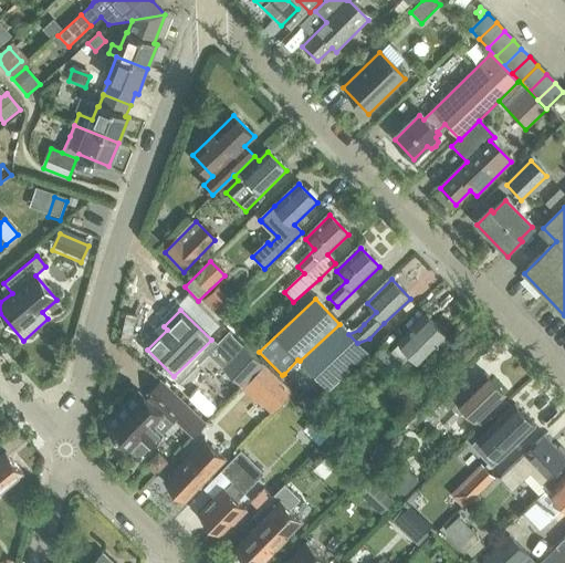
[(437,355),(432,351),(447,336),(445,334),(447,329),(440,323),(435,325),(426,316),(399,343),(400,344),(389,355),(383,348),(374,357),(388,373),(403,360),(410,367),(418,361),(424,367),(437,355)]
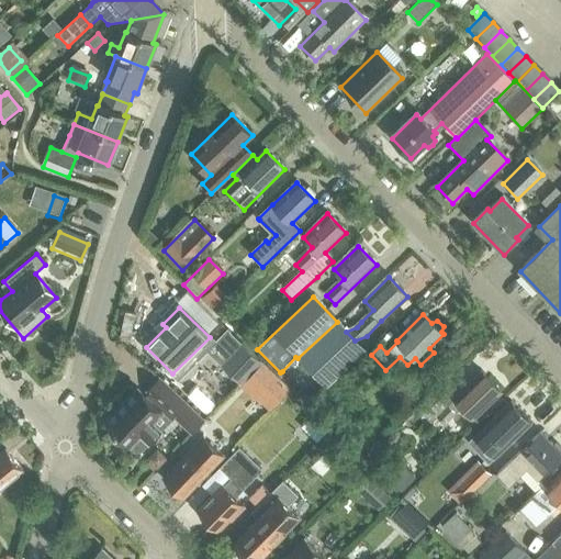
[(337,322),(298,358),(326,389),(366,351),(355,341),(346,332),(337,322)]
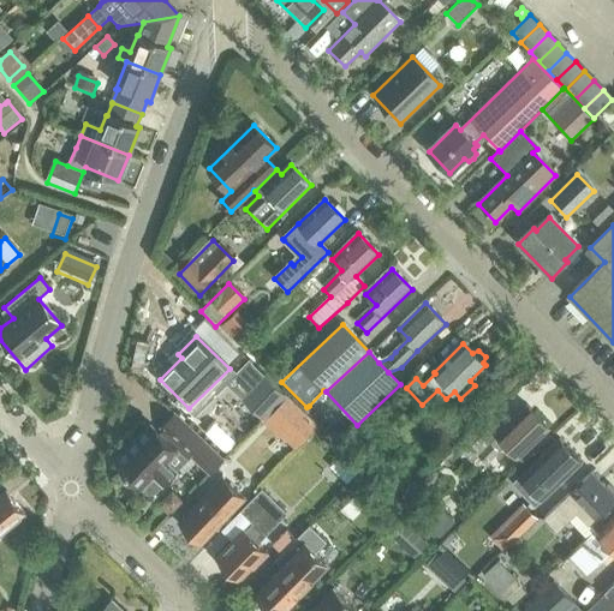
[(243,400),(263,420),(286,397),(266,377),(243,400)]
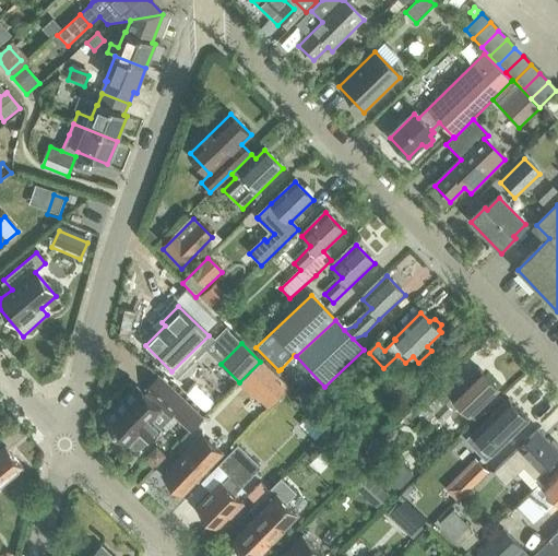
[(260,362),(239,382),(254,397),(275,377),(260,362)]
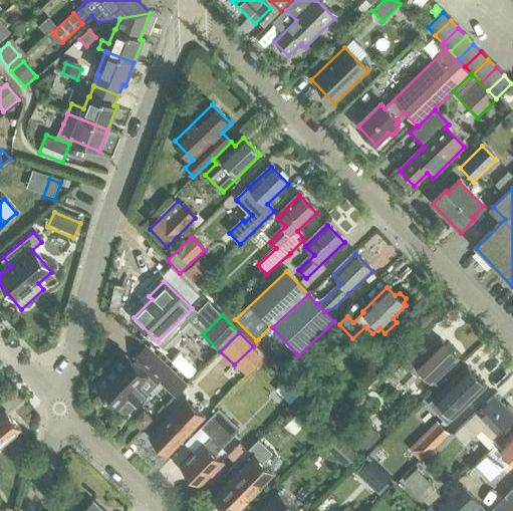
[(457,359),(440,340),(416,363),(410,358),(389,379),(395,386),(400,380),(407,388),(423,372),(433,382),(457,359)]
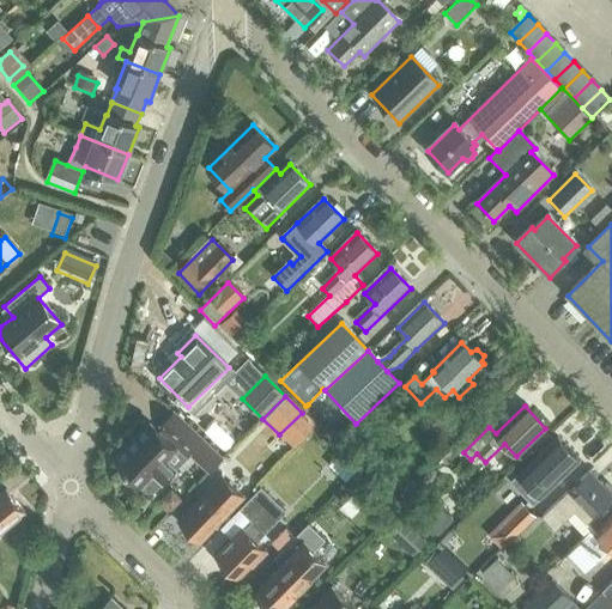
[(159,426),(164,431),(159,434),(149,425),(114,461),(147,493),(152,493),(189,455),(187,452),(200,438),(173,413),(159,426)]
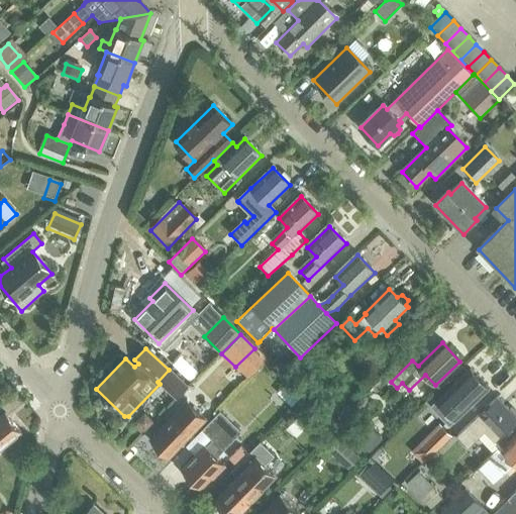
[(160,384),(162,386),(177,399),(188,388),(169,370),(158,382),(160,384)]
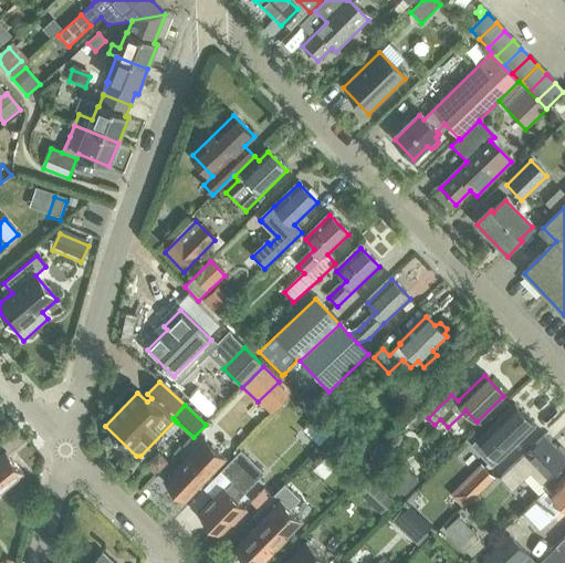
[(533,427),(515,407),(489,431),(471,449),(490,468),(533,427)]
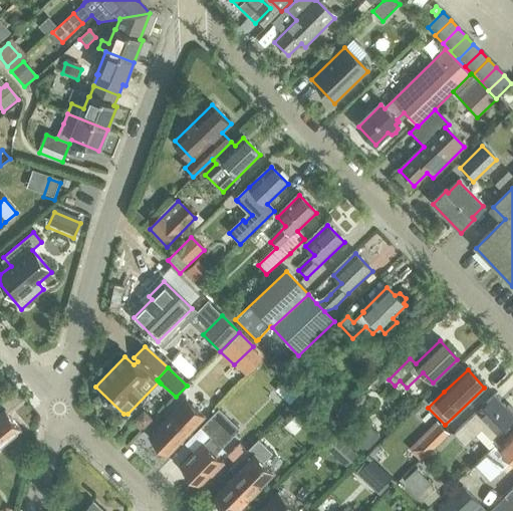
[(512,417),(494,398),(455,436),(465,447),(475,437),(490,452),(495,447),(491,442),(512,420),(512,417)]
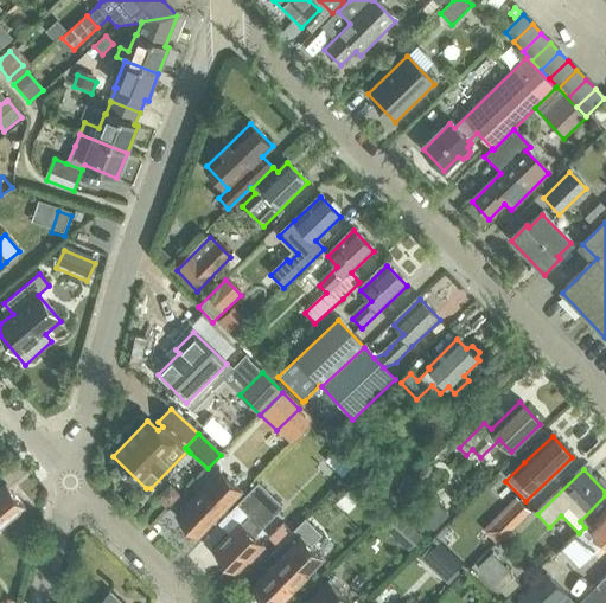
[(241,494),(219,473),(177,517),(198,538),(241,494)]
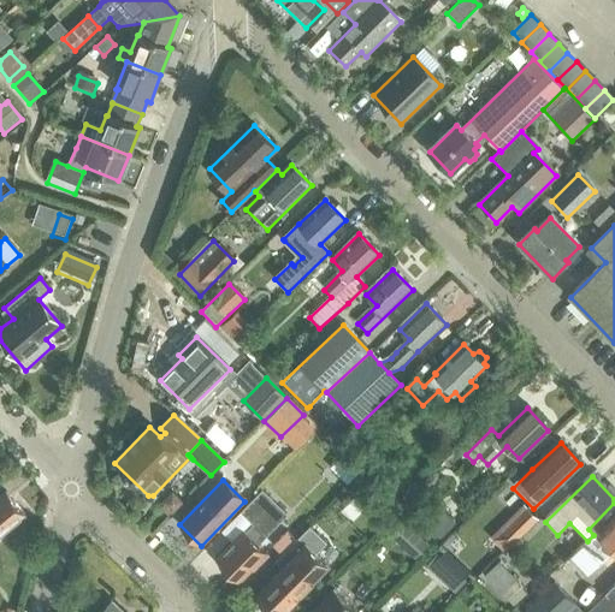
[(0,536),(24,516),(5,494),(0,499),(0,536)]
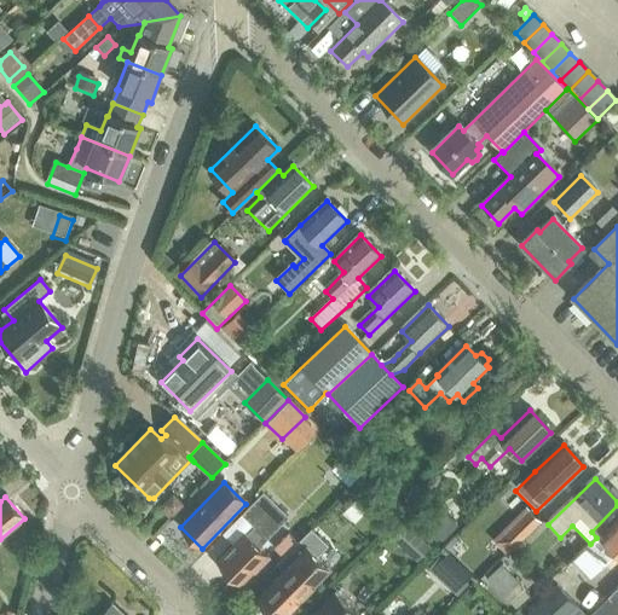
[(243,517),(255,529),(247,539),(244,537),(218,564),(240,585),(252,573),(254,574),(269,560),(258,549),(287,520),(264,497),(243,517)]
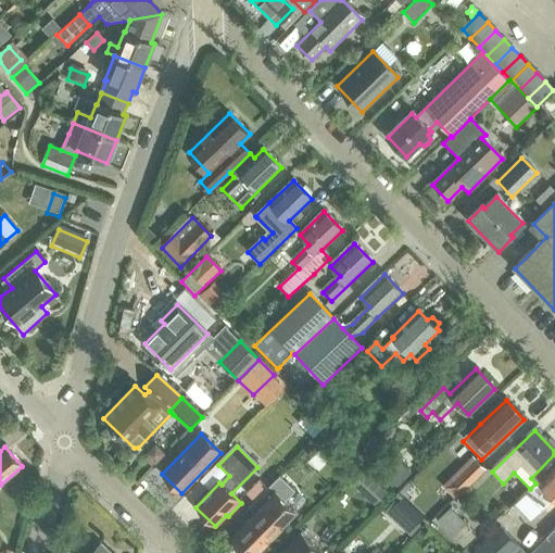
[(486,472),(472,457),(441,487),(454,501),(486,472)]
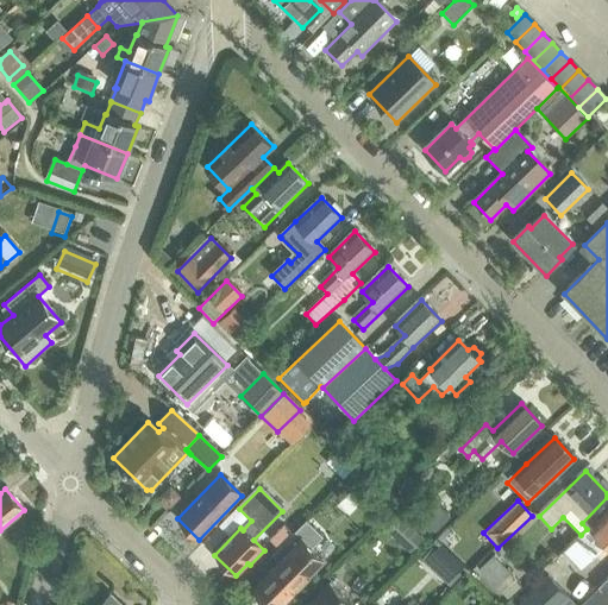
[(434,506),(420,520),(433,534),(447,521),(434,506)]
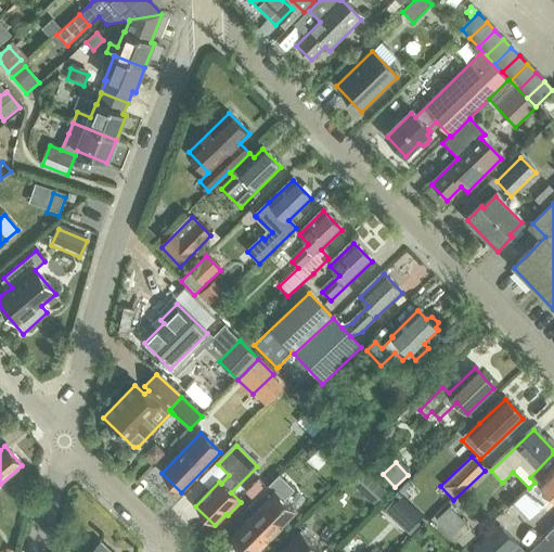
[(529,488),(512,504),(528,521),(552,498),(553,499),(553,472),(540,486),(537,482),(535,483),(529,488)]
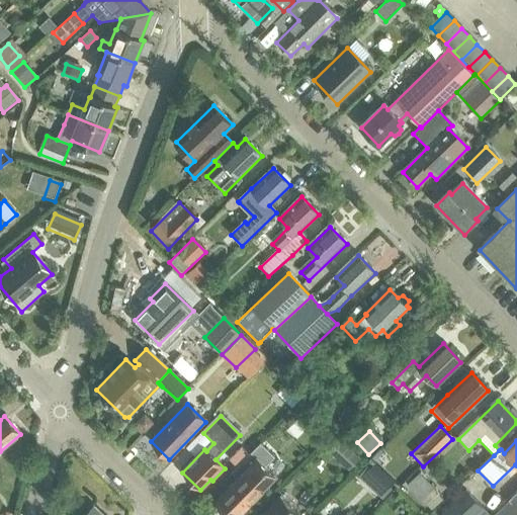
[(360,459),(341,442),(330,454),(348,471),(360,459)]
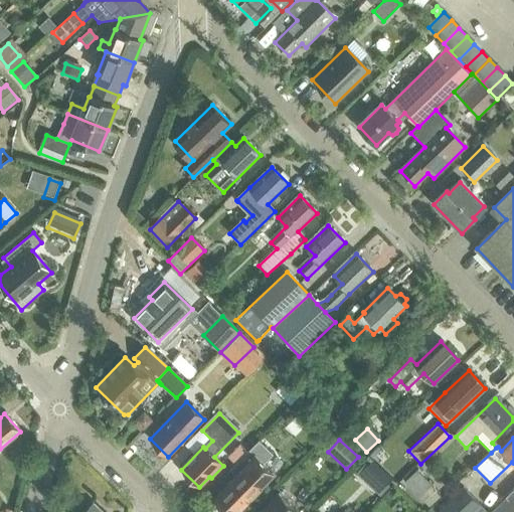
[(236,511),(274,476),(263,465),(273,456),(259,442),(246,455),(234,466),(229,471),(234,477),(212,500),(218,506),(215,509),(217,511),(236,511)]
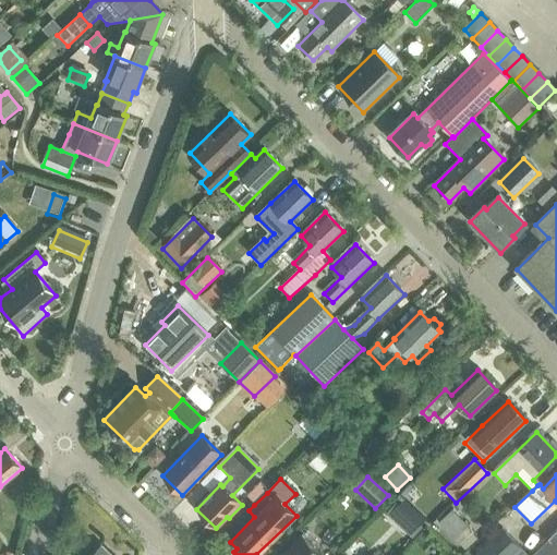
[(259,485),(246,497),(254,505),(267,493),(259,485)]
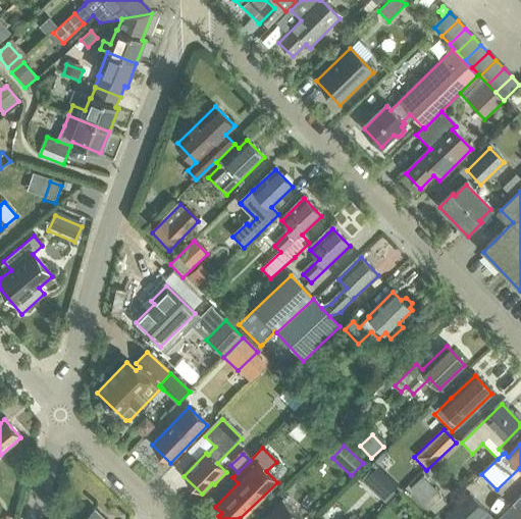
[(369,469),(360,479),(368,487),(378,477),(369,469)]
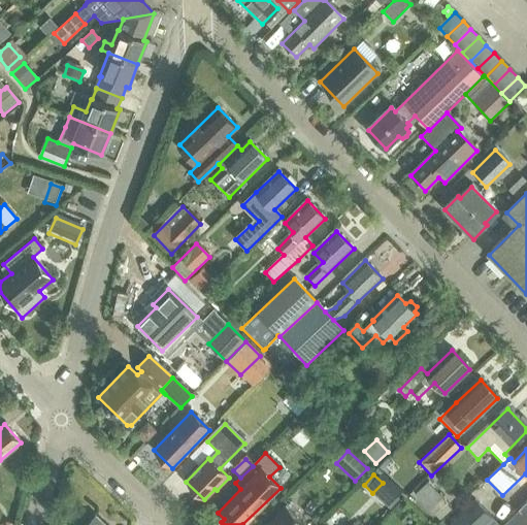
[(418,495),(431,510),(442,499),(429,485),(418,495)]
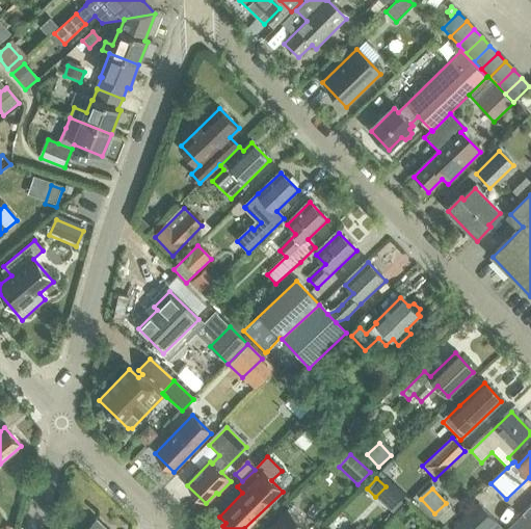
[(530,528),(530,505),(522,514),(523,516),(508,528),(530,528)]
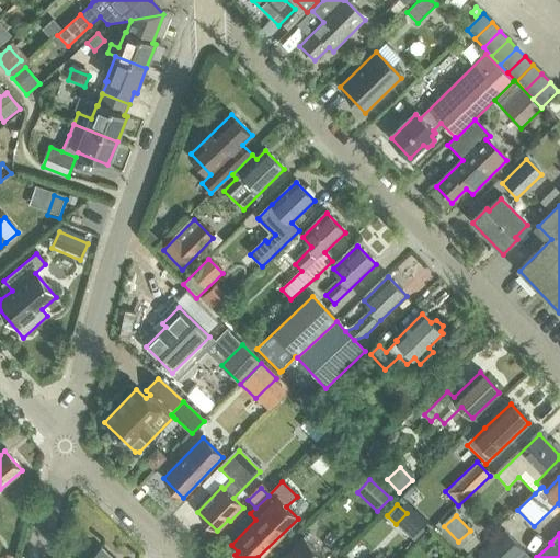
[(527,557),(504,534),(480,557),(527,557)]
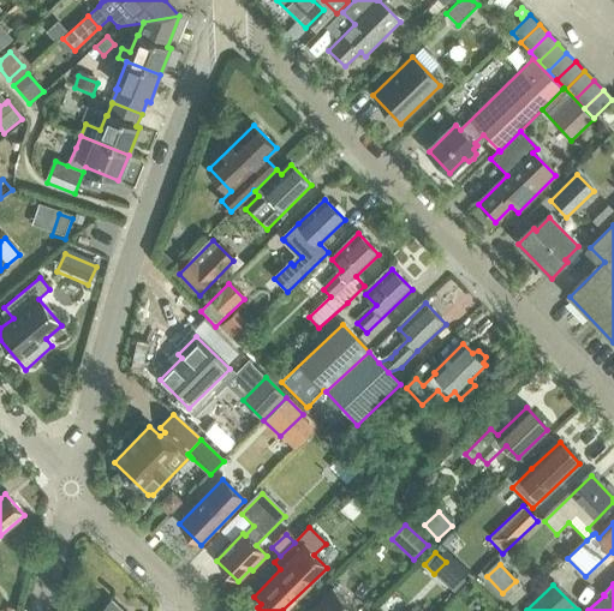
[(353,610),(334,592),(314,610),(353,610)]
